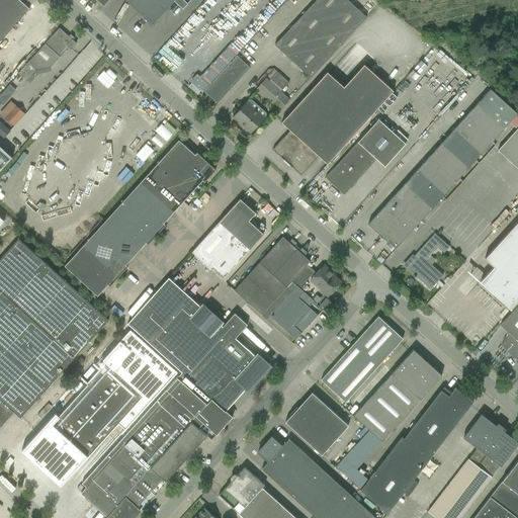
[(0,40),(22,16),(29,9),(19,0),(9,0),(0,10),(0,40)]
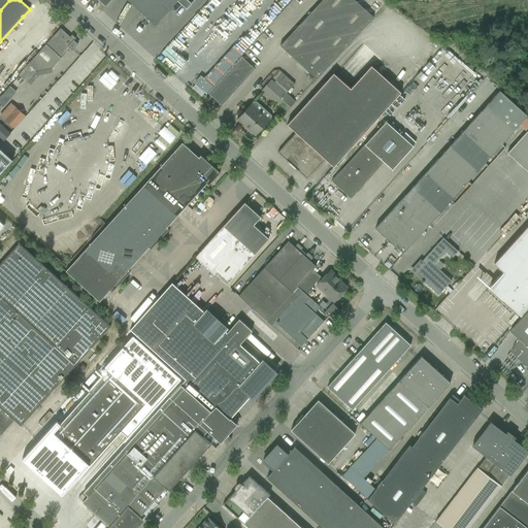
[(0,0),(0,10),(9,0),(0,0)]
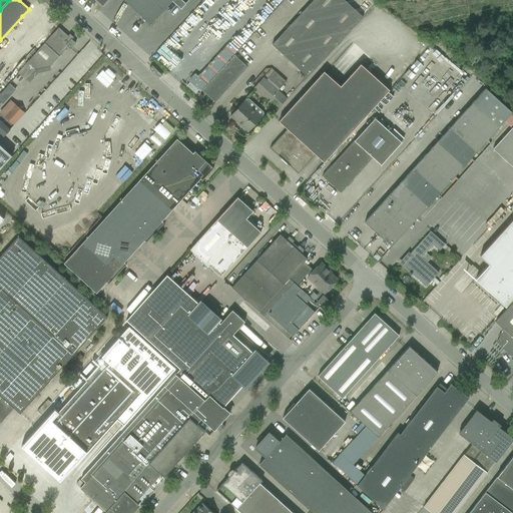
[(185,3),(181,0),(123,0),(141,16),(150,25),(171,1),(180,9),(185,3)]
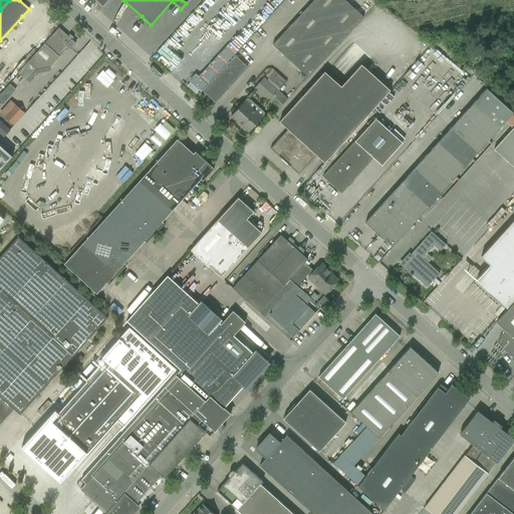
[(325,24),(346,1),(344,0),(313,0),(307,7),(325,24)]
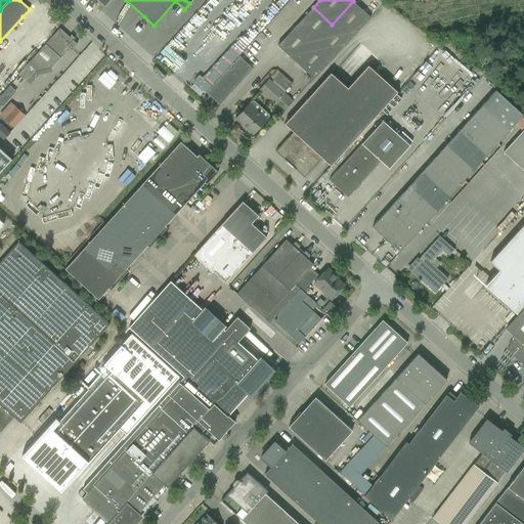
[(349,41),(370,17),(353,1),(332,25),(349,41)]
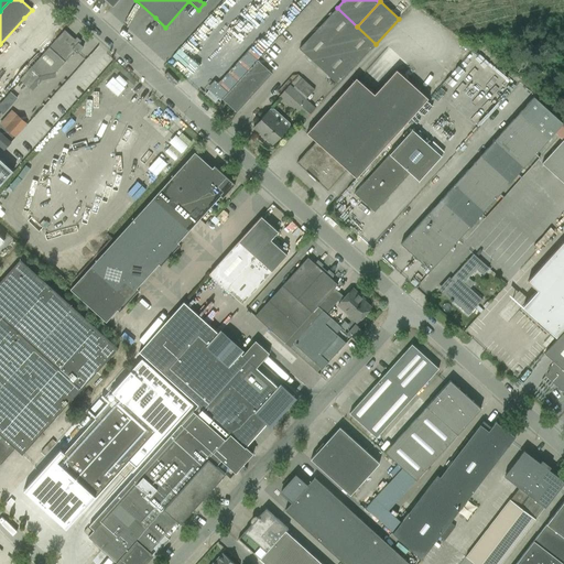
[(376,44),(357,26),(337,8),(323,22),(343,41),(362,58),(376,44)]
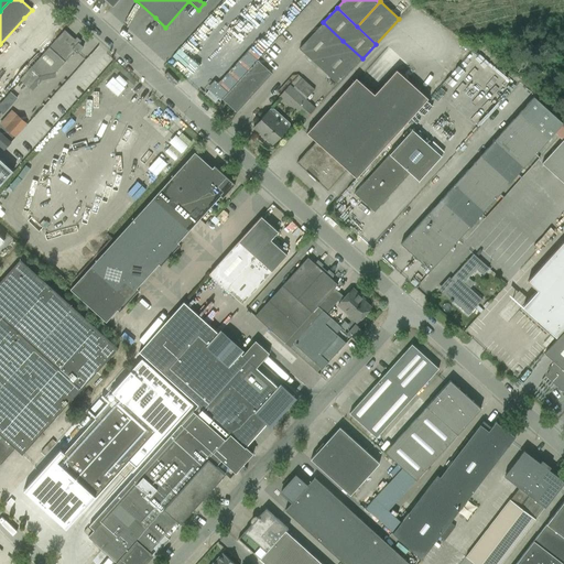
[(318,67),(343,41),(323,22),(299,49),(318,67)]
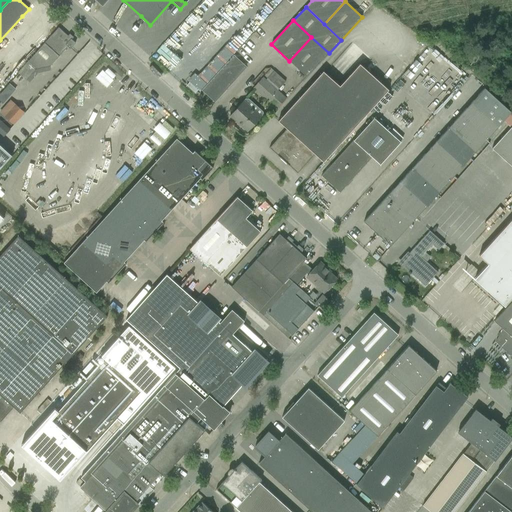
[(184,22),(158,49),(167,58),(194,30),(184,22)]
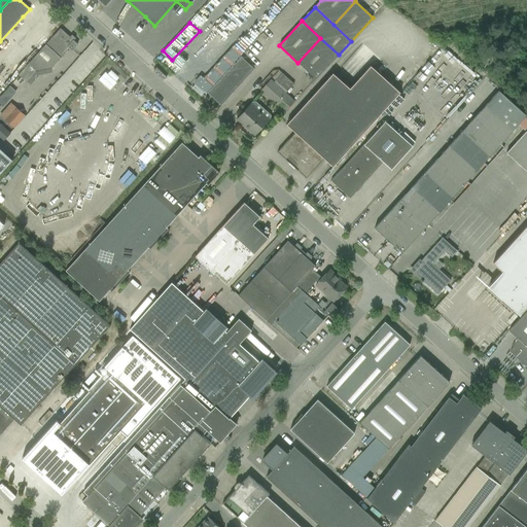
[(70,37),(60,29),(54,36),(29,63),(38,71),(51,68),(69,48),(72,50),(77,44),(73,40),(75,38),(71,35),(70,37)]
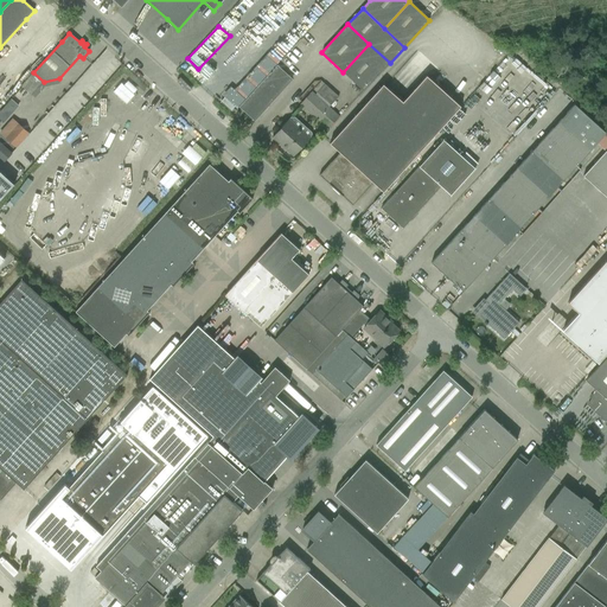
[(363,91),(390,63),(369,44),(343,72),(363,91)]
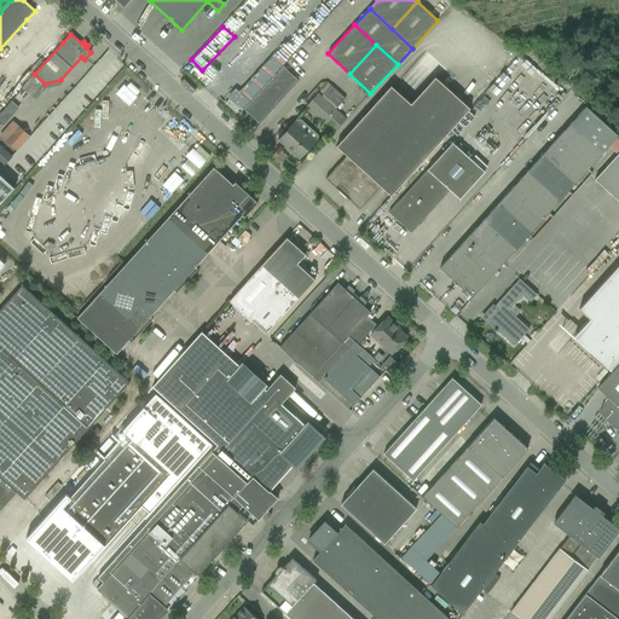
[(279,103),(279,102),(298,81),(283,68),(283,67),(262,88),(279,103)]
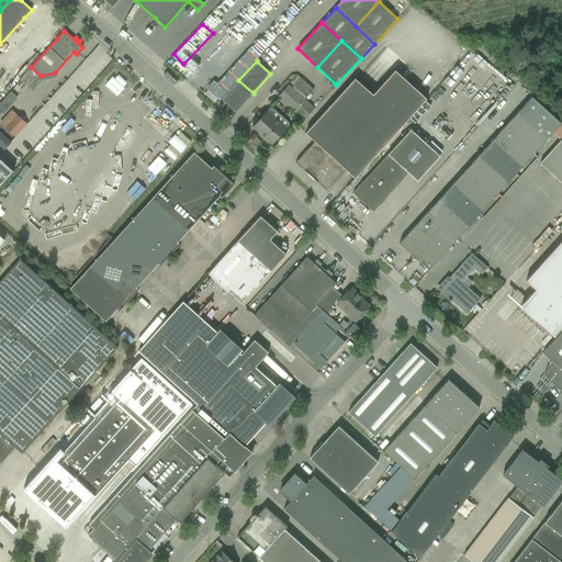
[(355,178),(426,99),(395,70),(373,94),(380,100),(311,177),(326,190),(346,169),(355,178)]
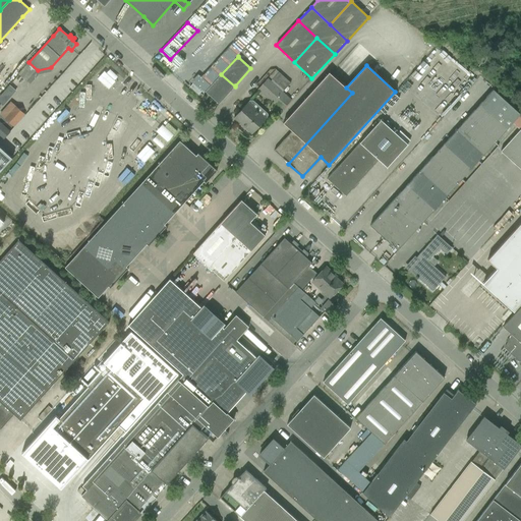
[(104,71),(97,79),(108,89),(115,81),(104,71)]
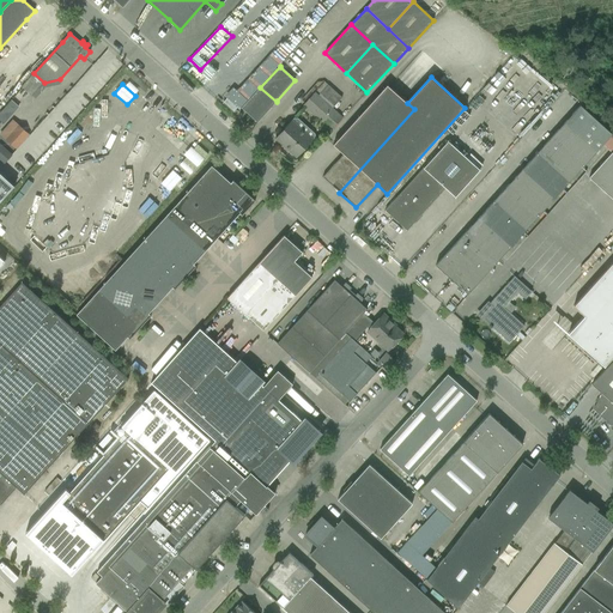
[(341,98),(327,85),(319,96),(315,92),(303,105),(331,131),(343,117),(332,108),(341,98)]
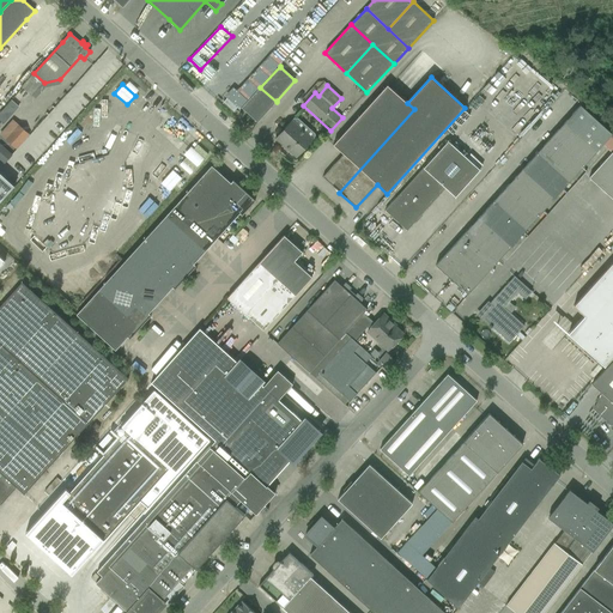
[(339,193),(414,109),(407,103),(387,85),(333,145),(344,155),(322,177),(339,193)]
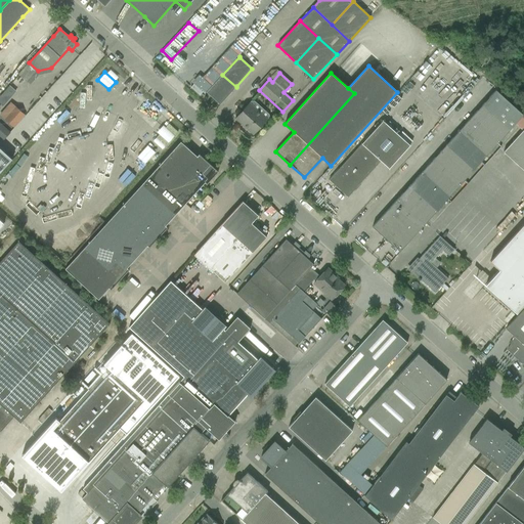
[(236,87),(222,75),(206,92),(207,93),(207,92),(220,104),(235,87),(236,87)]
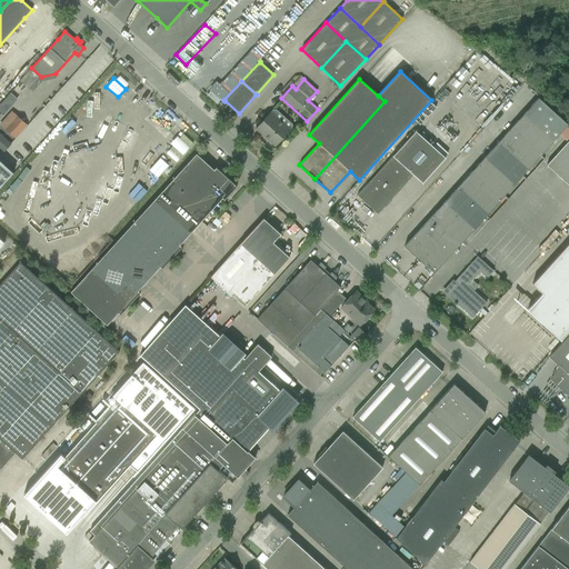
[(53,96),(49,105),(61,111),(66,102),(53,96)]
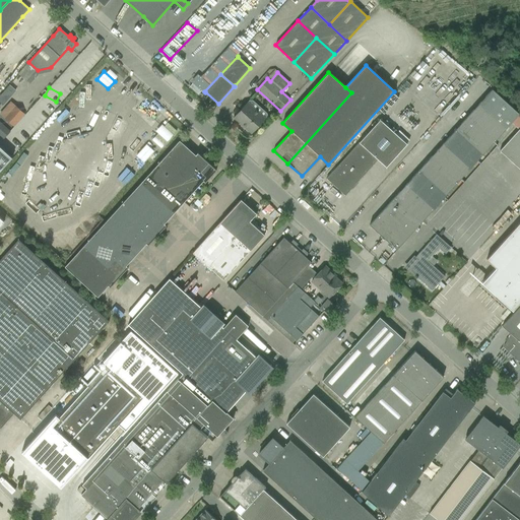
[(507,128),(519,114),(492,89),(479,104),(507,128)]
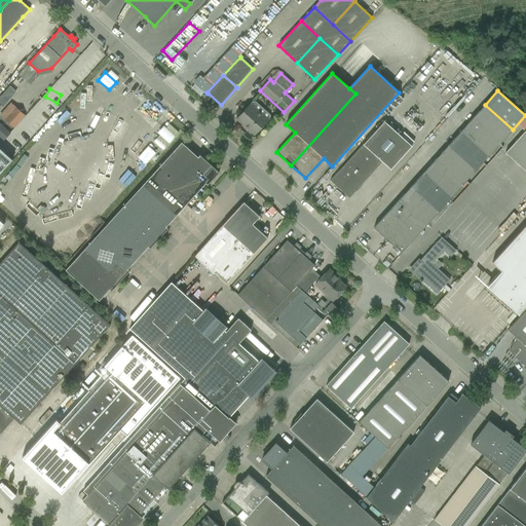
[(5,91),(0,97),(0,104),(3,107),(12,97),(5,91)]
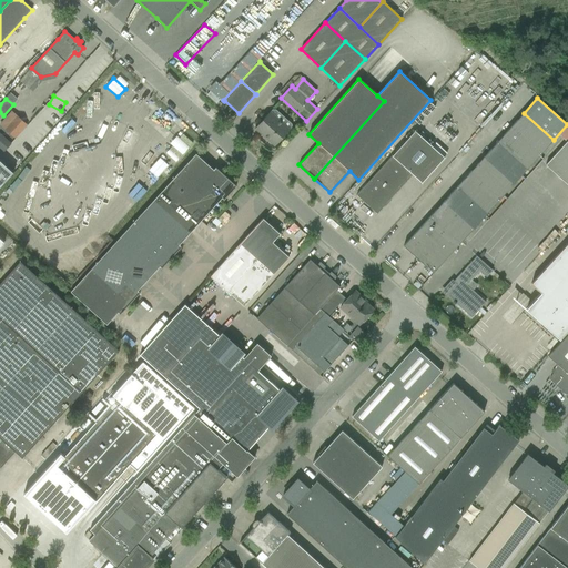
[(275,146),(290,130),(291,129),(291,124),(275,110),(272,110),(270,112),(255,128),(275,146)]
